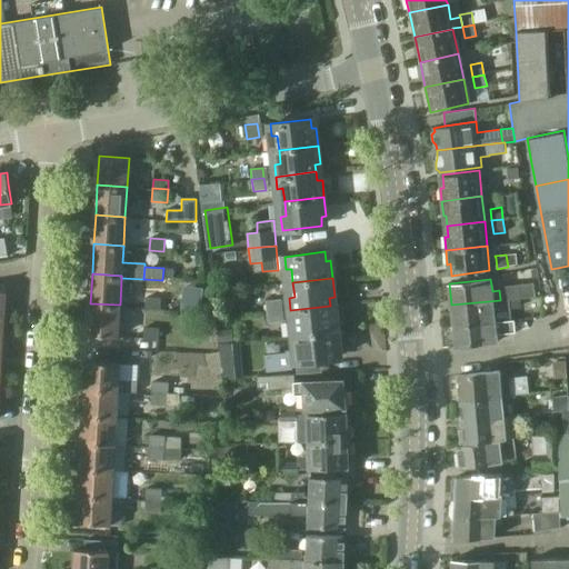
[(520,298),(535,297),(535,295),(533,283),(499,287),(499,290),(500,299),(500,300),(520,298)]
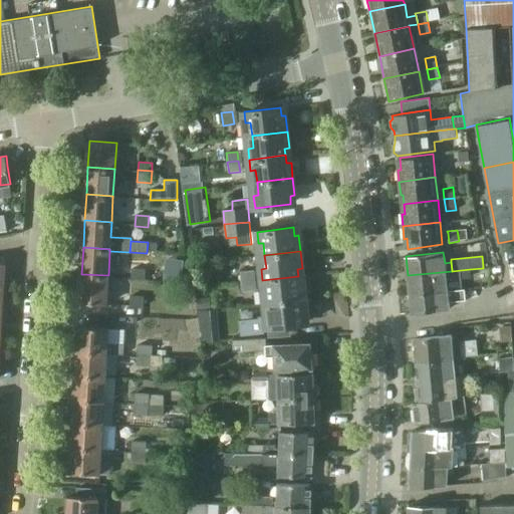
[(132,279),(146,281),(146,269),(132,268),(132,279)]
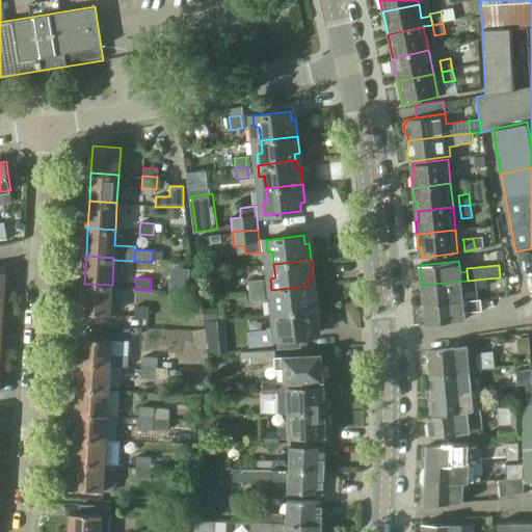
[(468,281),(422,285),(425,306),(477,300),(476,289),(487,288),(486,278),(468,281)]
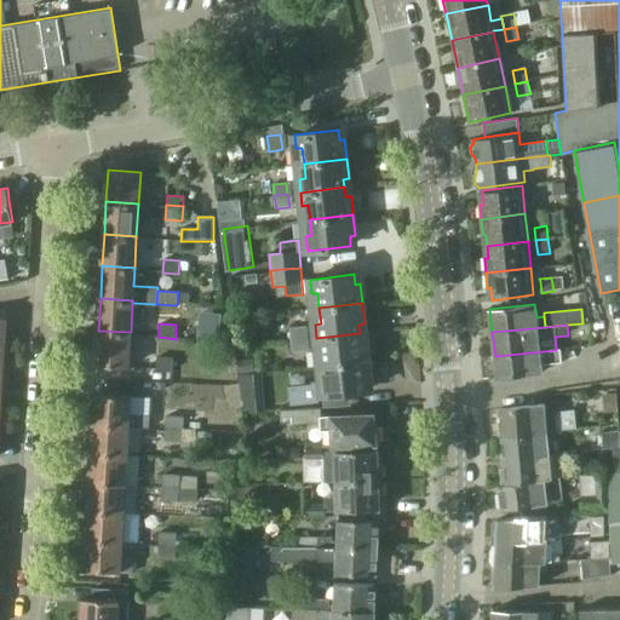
[(291,328),(292,340),(305,339),(304,327),(291,328)]
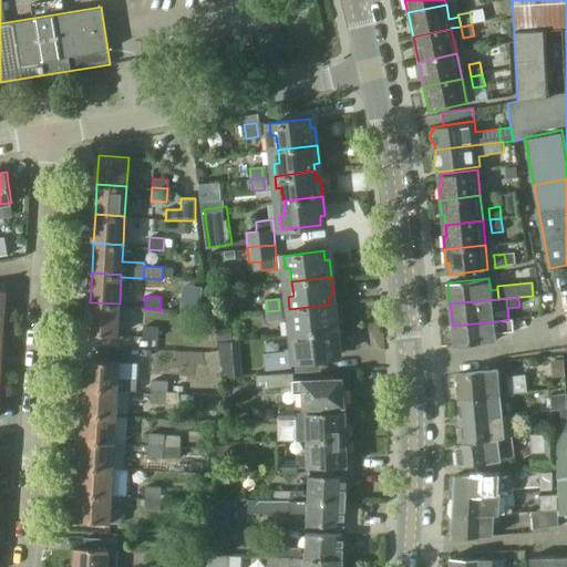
[(88,333),(117,336),(120,303),(90,302),(88,333)]
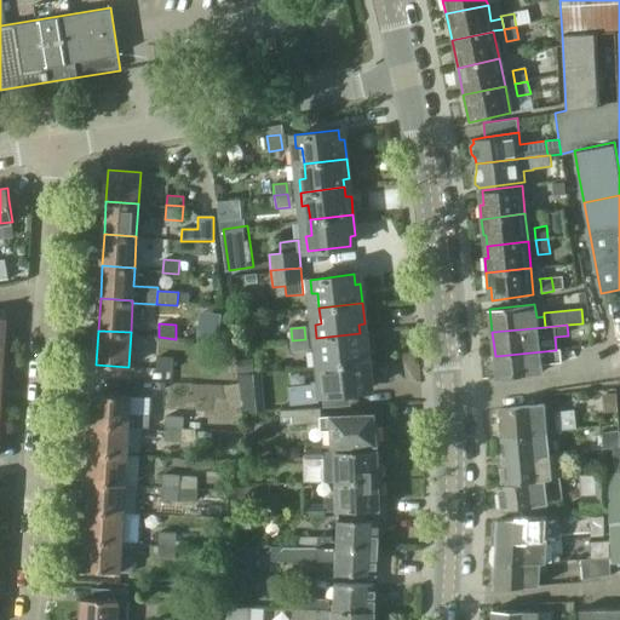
[(360,333),(316,338),(317,351),(325,350),(326,366),(369,361),(367,342),(361,342),(360,333)]
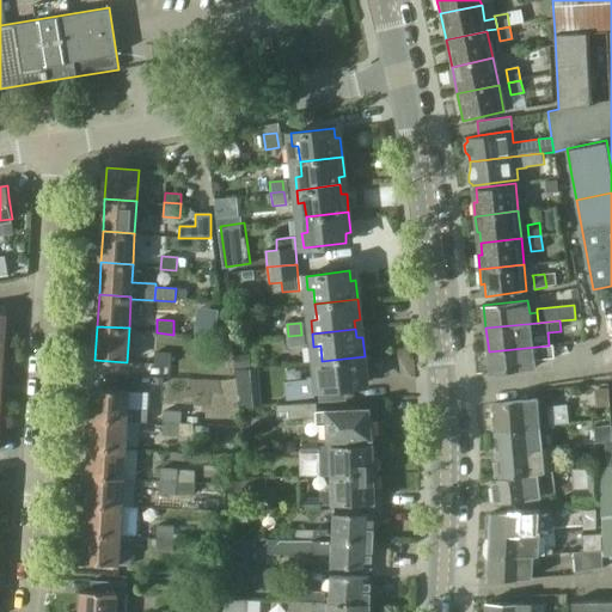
[(301,335),(288,336),(289,348),(303,347),(301,335)]
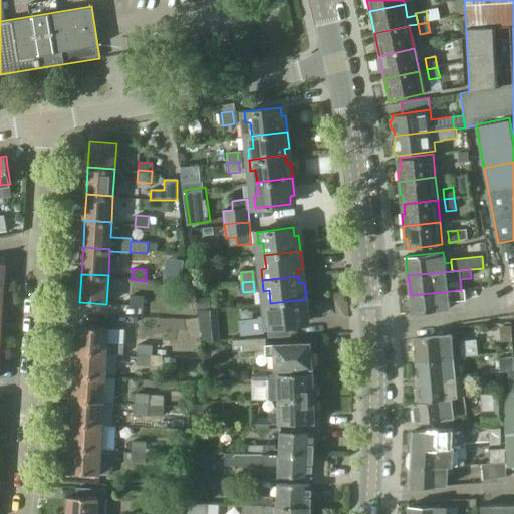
[(464,289),(461,290),(411,295),(413,313),(450,308),(449,302),(465,301),(464,289)]
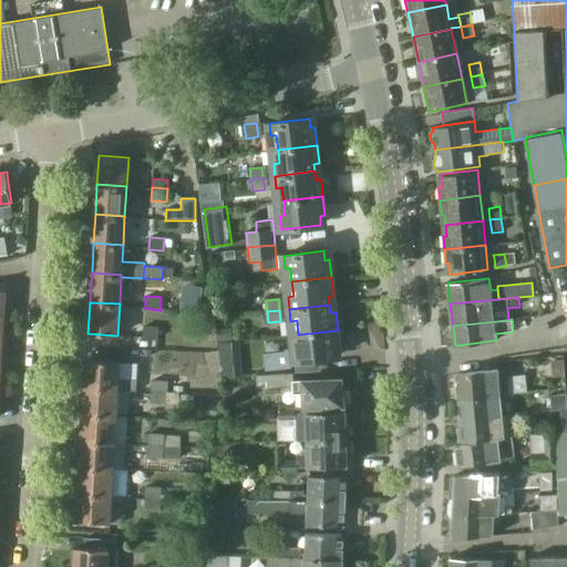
[(142,350),(174,352),(175,337),(158,336),(160,328),(144,327),(142,350)]
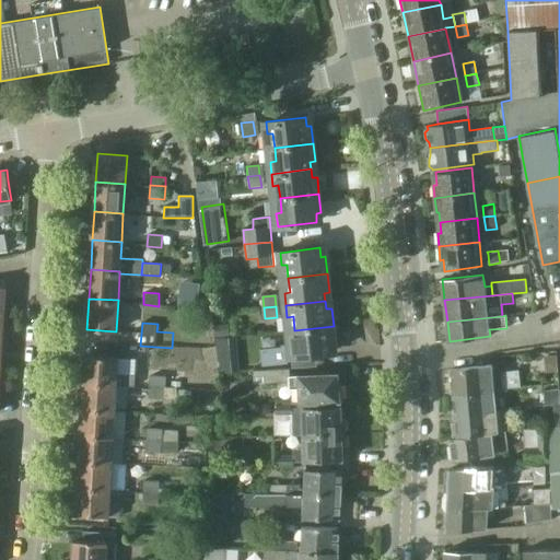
[(281,348),(260,350),(261,368),(288,364),(287,357),(315,353),(331,351),(330,345),(336,345),(334,326),(294,330),(296,343),(281,345),(281,348)]
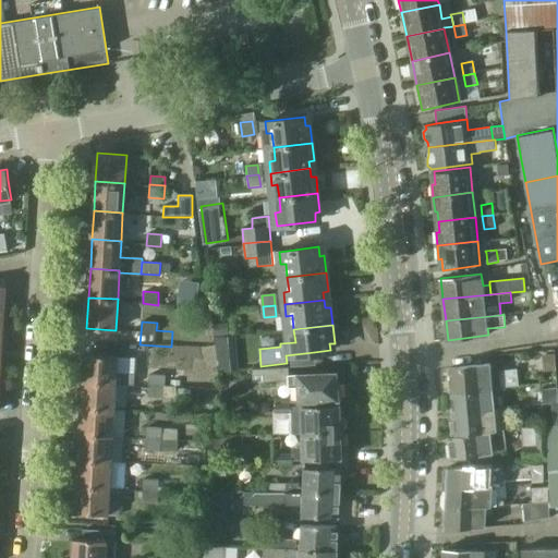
[(85,354),(84,380),(134,384),(135,375),(118,374),(119,356),(85,354)]
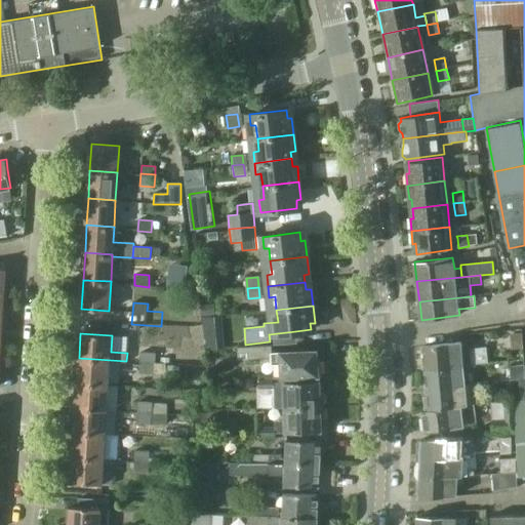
[(522,349),(522,334),(510,334),(511,350),(522,349)]
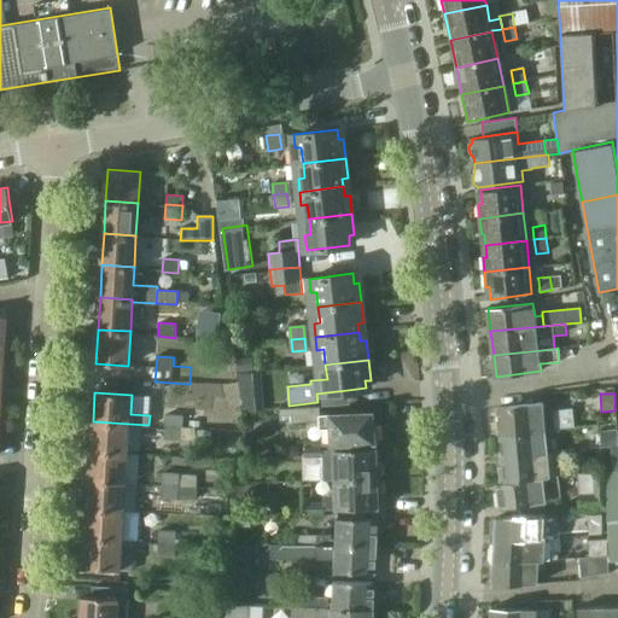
[(262,409),(261,397),(242,398),(243,412),(262,409)]
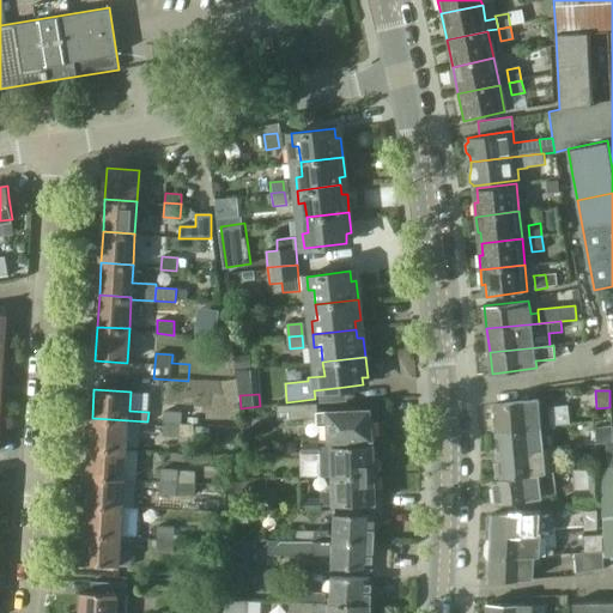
[(551,407),(539,408),(538,399),(493,405),(493,410),(495,410),(497,426),(496,426),(496,432),(540,428),(553,426),(551,407)]
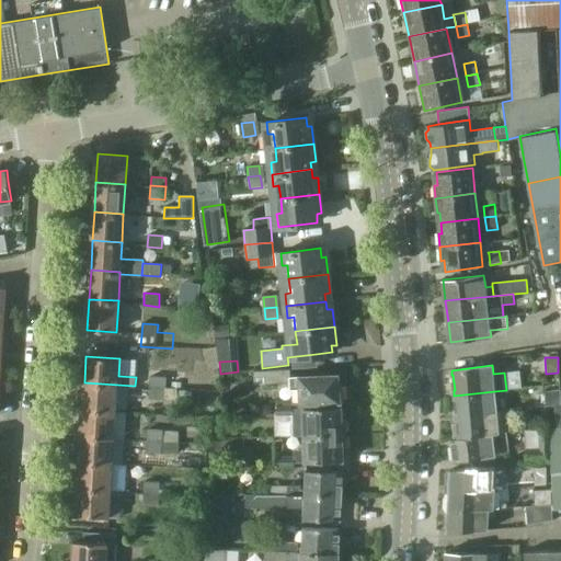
[(289,378),(289,370),(253,371),(254,378),(265,378),(265,385),(289,384),(289,378)]
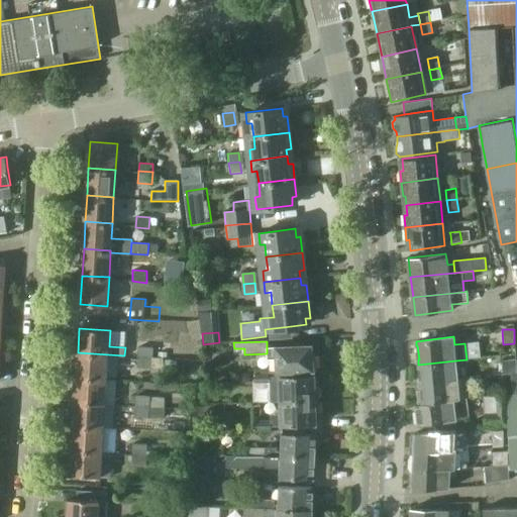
[(481,358),(480,357),(479,342),(464,343),(467,359),(481,358)]
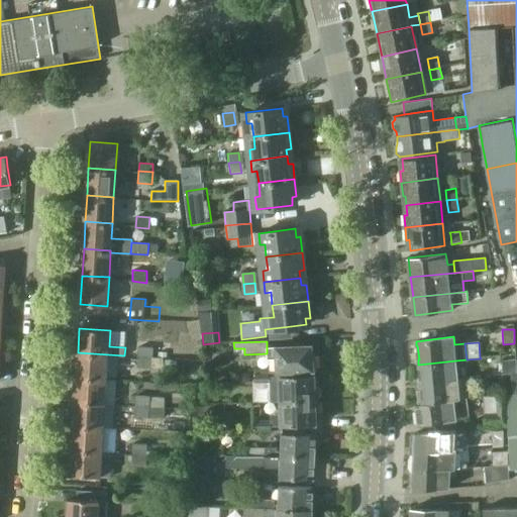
[(276,347),(267,348),(267,353),(268,359),(277,359),(277,373),(313,371),(313,369),(316,368),(315,355),(313,355),(312,345),(276,347)]
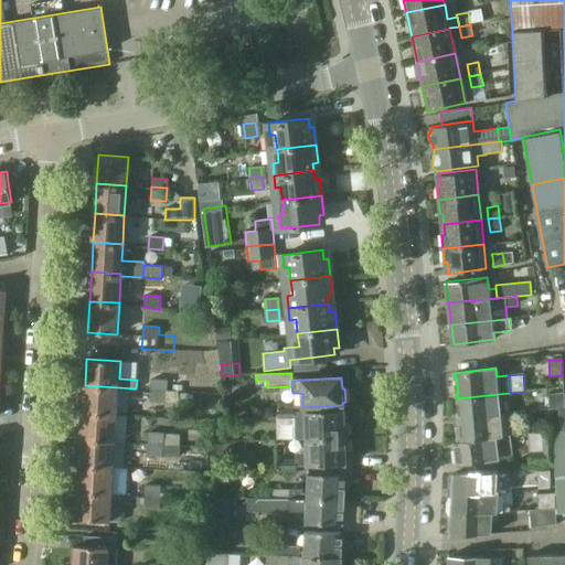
[(151,380),(151,391),(168,392),(168,381),(151,380)]
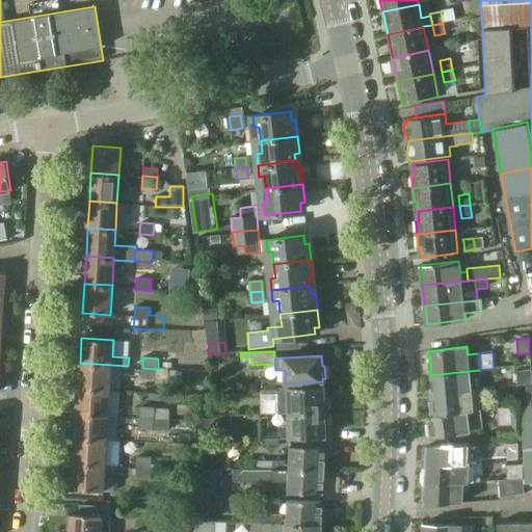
[(78,388),(110,390),(111,366),(128,367),(128,366),(80,363),(78,388)]
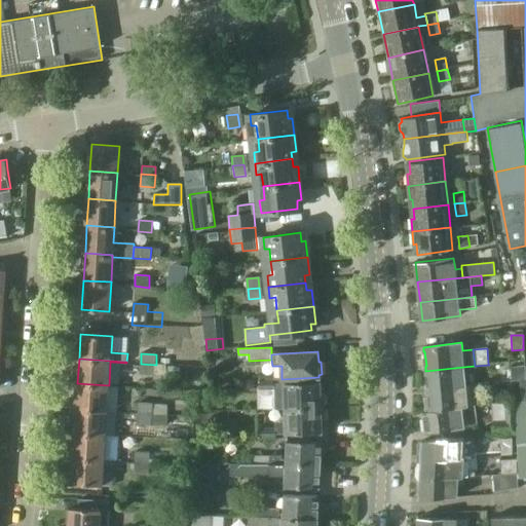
[(155,375),(156,365),(141,364),(140,375),(155,375)]
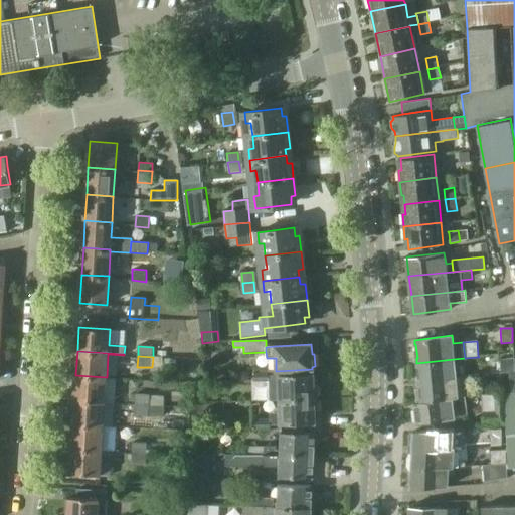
[(456,377),(454,359),(416,363),(416,365),(417,365),(418,379),(418,381),(456,377)]
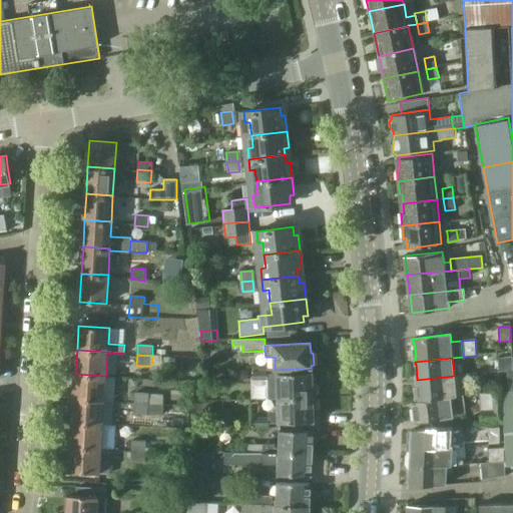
[(498,359),(498,373),(506,372),(506,370),(512,370),(512,358),(498,359)]
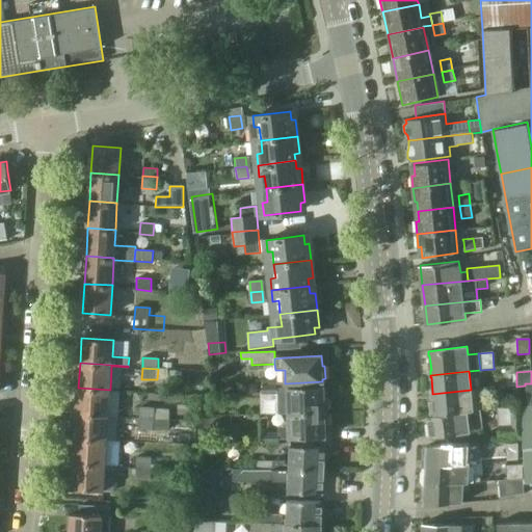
[(276,389),(276,384),(262,386),(262,395),(276,394),(276,389)]
